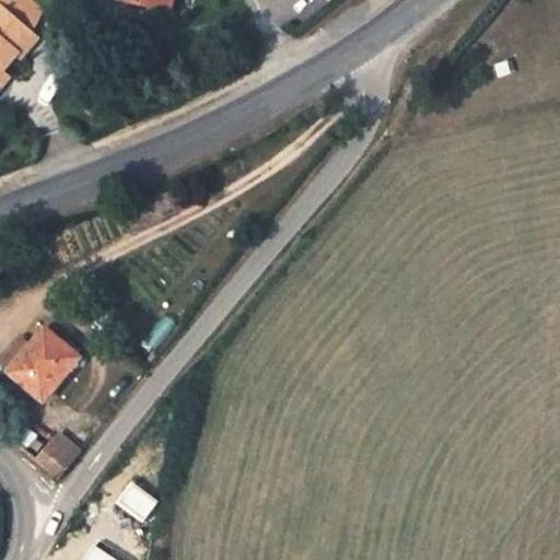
[(0,0),(0,1),(35,33),(41,6),(33,0),(0,0)]
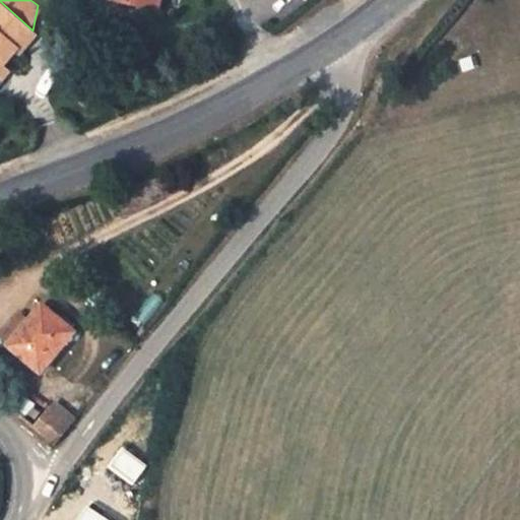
[(116,0),(116,1),(157,11),(160,0),(116,0)]
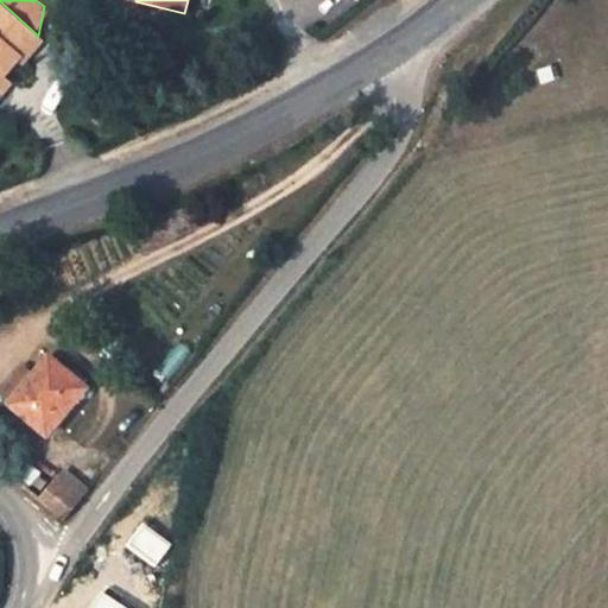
[(0,1),(0,81),(5,76),(20,56),(25,59),(43,39),(38,36),(0,1)]
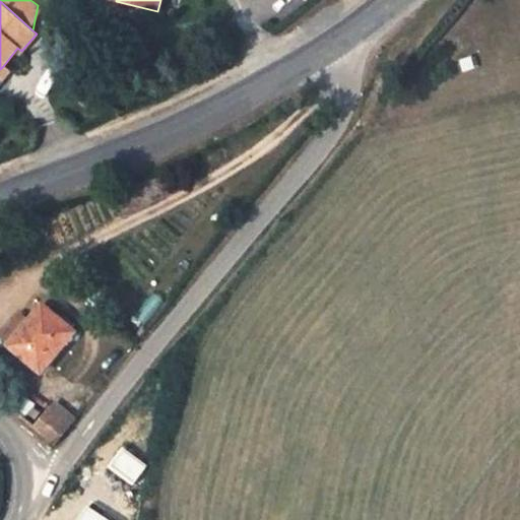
[(0,82),(10,71),(4,65),(0,69),(0,82)]
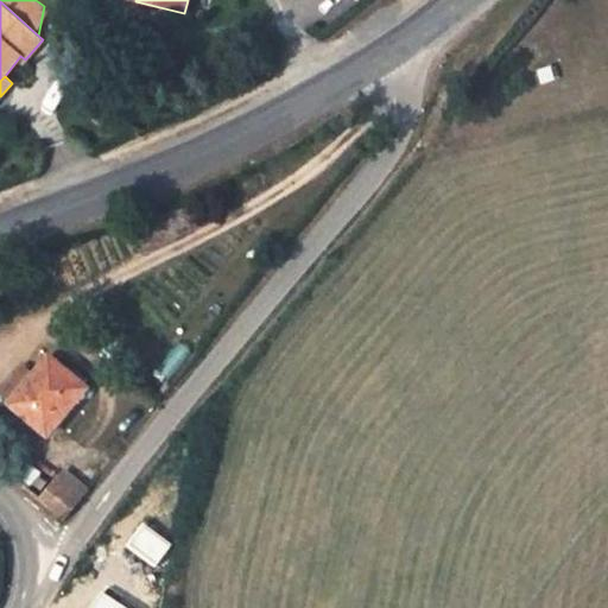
[(39,378),(36,375),(11,405),(49,437),(89,391),(54,361),(39,378)]
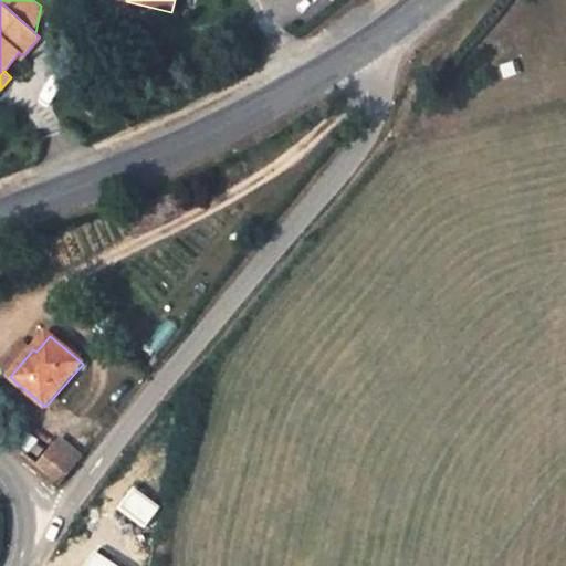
[(0,366),(0,367),(10,377),(33,349),(22,341),(0,366)]
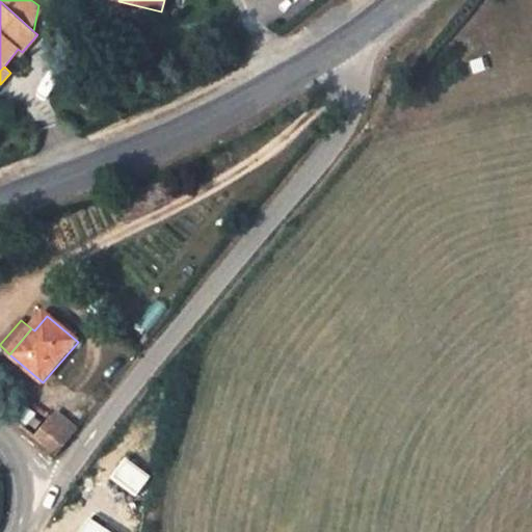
[(55,457),(75,433),(53,417),(35,437),(55,457)]
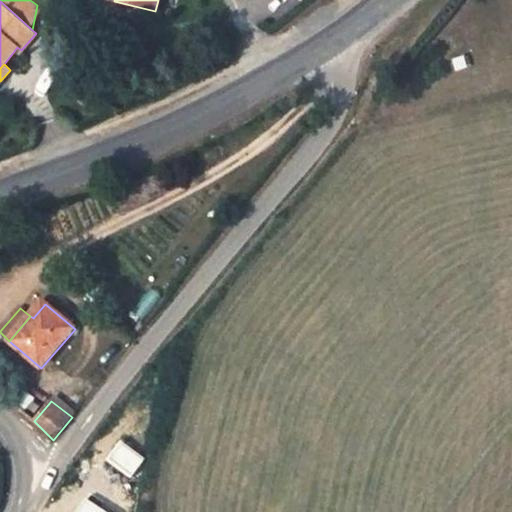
[(68,506),(60,500),(57,505),(65,511),(68,506)]
